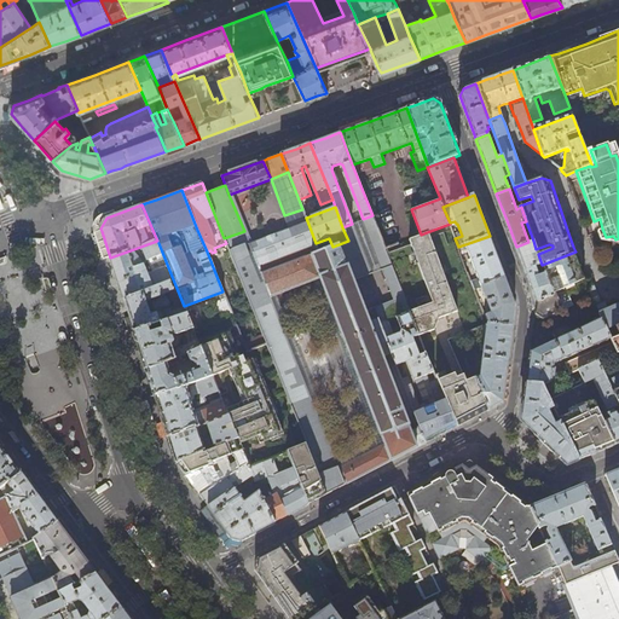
[(290,231),(250,246),(244,231),(224,238),(226,243),(262,334),(266,343),(306,444),(327,495),(346,485),(356,479),(391,461),(397,458),(422,445),(427,443),(401,379),(395,364),(380,323),(357,264),(347,267),(343,258),(353,254),(348,241),(333,247),(319,252),(316,243),(306,218),(302,209),(284,215),(290,231)]
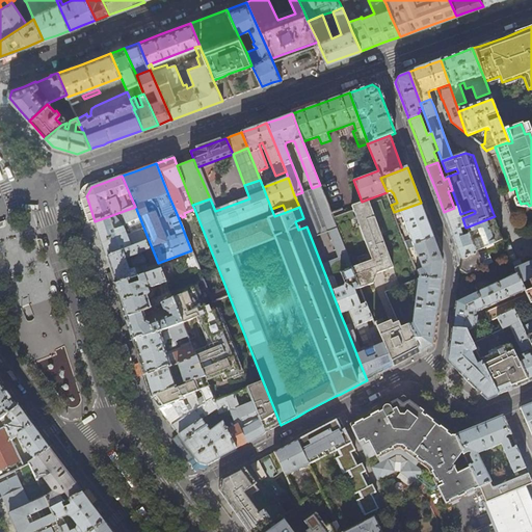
[(249,198),(244,185),(210,198),(215,211),(249,198)]
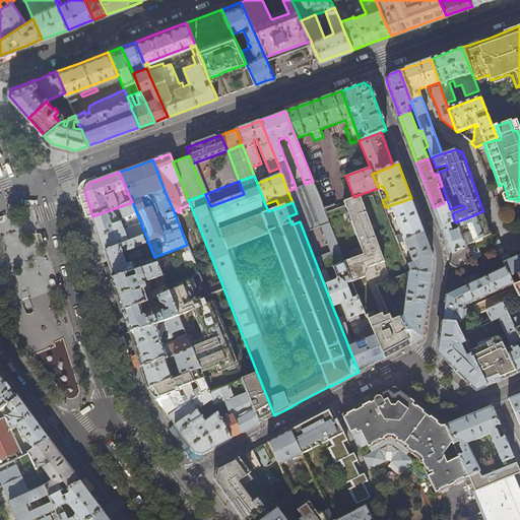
[(92,216),(85,194),(75,197),(82,219),(92,216)]
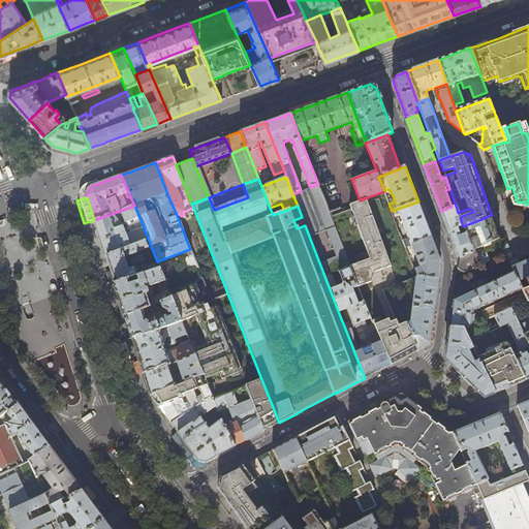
[(392,265),(365,198),(360,200),(349,205),(370,258),(350,267),(359,285),(359,286),(372,281),(376,271),(392,265)]
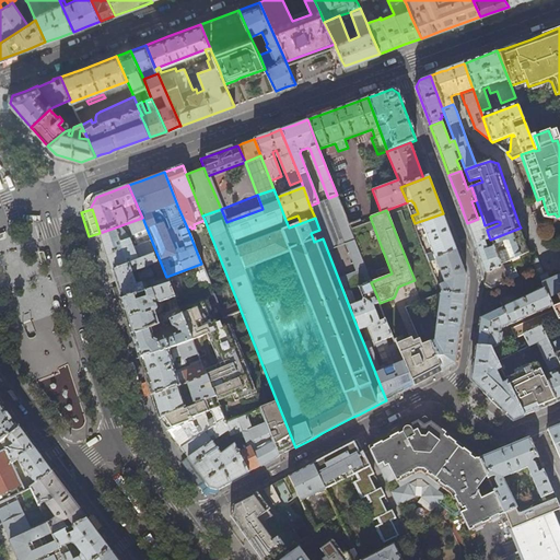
[(451,234),(443,213),(415,223),(417,228),(421,225),(427,237),(426,237),(426,240),(428,240),(433,256),(428,257),(430,261),(457,252),(451,234)]
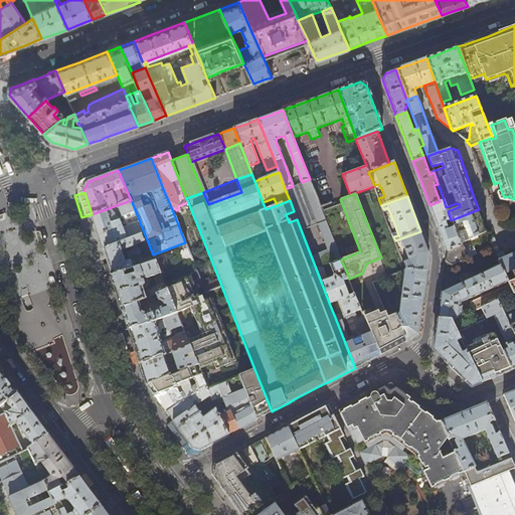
[(104,249),(105,249),(144,232),(132,202),(131,200),(92,214),(103,247),(104,249)]
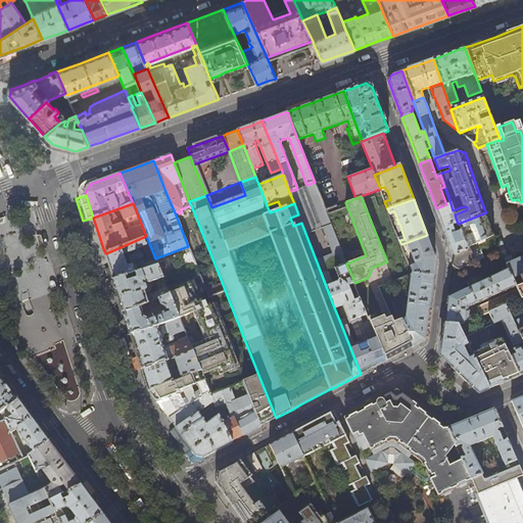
[(450,203),(446,204),(436,208),(444,232),(454,255),(467,249),(460,230),(457,231),(456,228),(454,229),(453,225),(458,224),(455,215),(453,210),(450,203)]
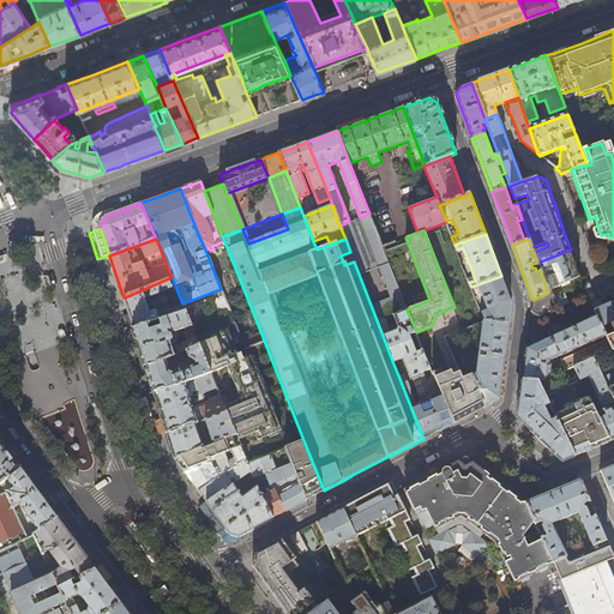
[(572,253),(571,250),(537,263),(540,270),(548,293),(559,288),(566,284),(581,278),(578,274),(572,253)]
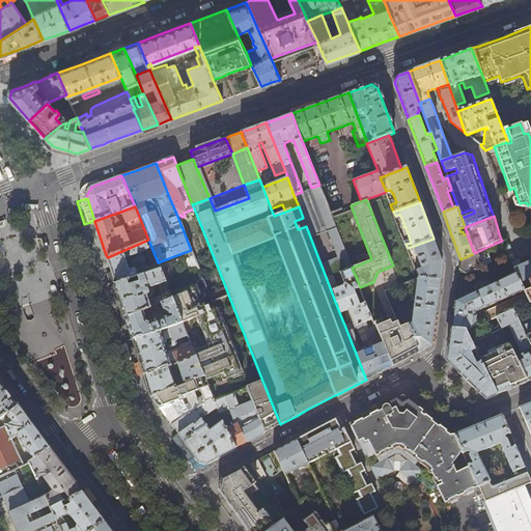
[(439,253),(434,239),(408,248),(409,251),(413,249),(419,263),(418,263),(419,266),(420,266),(421,269),(417,271),(419,278),(440,280),(442,261),(439,253)]
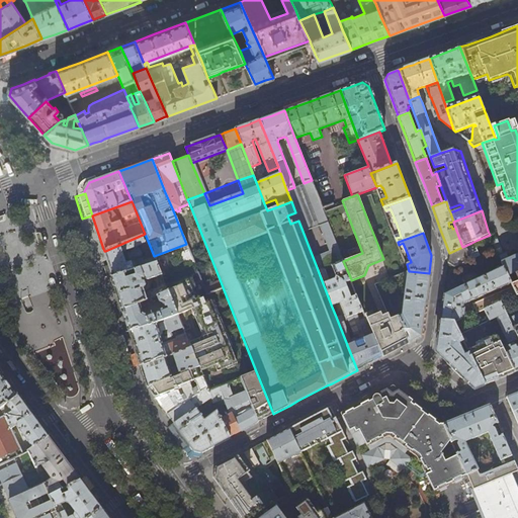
[(154,256),(145,234),(105,251),(109,264),(112,274),(113,275),(113,277),(157,263),(154,256)]
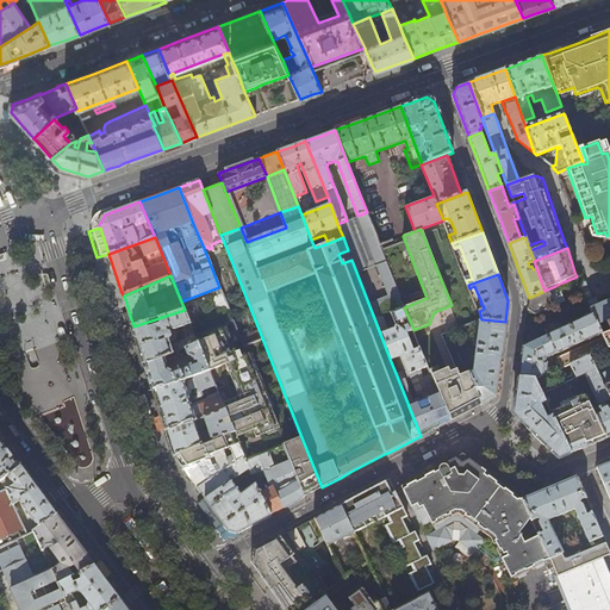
[(570,299),(562,282),(555,286),(562,303),(570,299)]
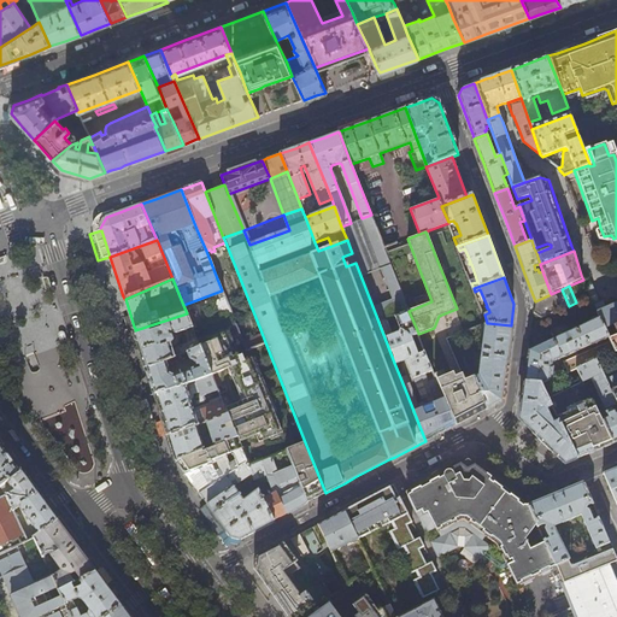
[(606,330),(616,324),(616,304),(613,306),(609,307),(606,300),(604,301),(599,303),(594,289),(592,286),(588,287),(600,317),(606,330)]
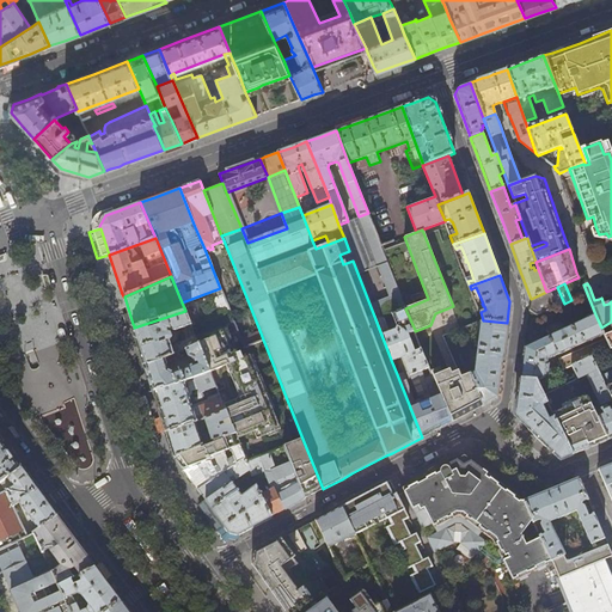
[(564,304),(557,287),(546,292),(531,299),(530,311),(537,316),(564,304)]
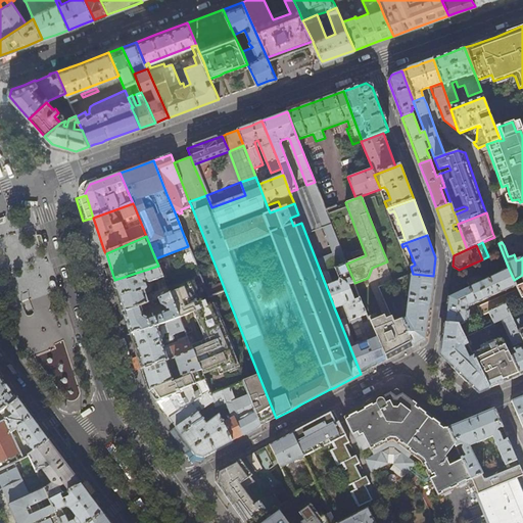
[(190,262),(189,257),(192,256),(191,253),(182,257),(185,264),(190,262)]
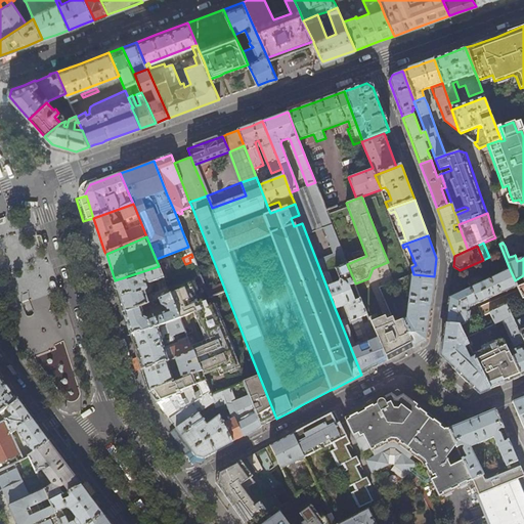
[(347,264),(336,268),(341,279),(340,282),(334,285),(329,271),(321,273),(335,308),(345,305),(358,339),(361,338),(363,344),(354,348),(354,347),(355,345),(344,318),(340,320),(361,375),(369,369),(387,360),(368,318),(360,298),(356,300),(350,285),(355,282),(347,264)]
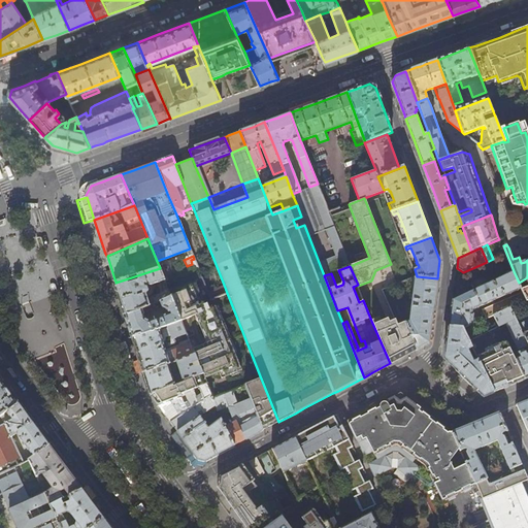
[(164,279),(160,268),(116,283),(114,283),(119,297),(125,316),(139,310),(171,296),(169,292),(168,290),(147,299),(146,293),(149,291),(147,288),(145,288),(144,285),(145,284),(145,285),(147,285),(150,286),(164,279)]
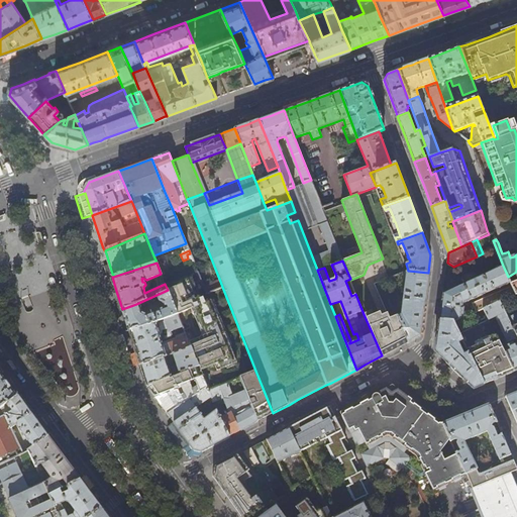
[(112,274),(109,264),(101,267),(105,276),(112,274)]
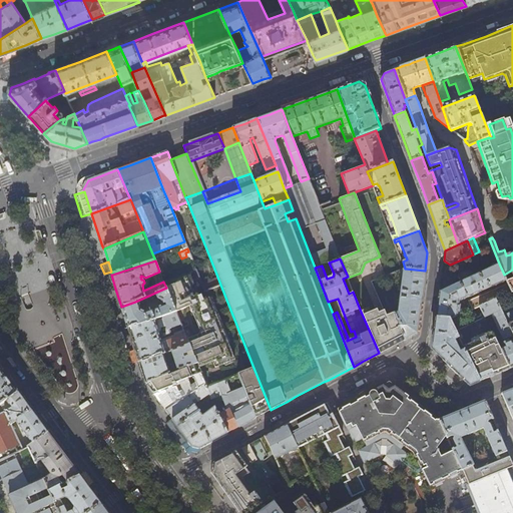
[(507,281),(504,275),(499,264),(460,282),(440,292),(438,305),(436,317),(450,320),(451,320),(458,317),(458,313),(460,313),(460,307),(459,306),(459,303),(507,281)]
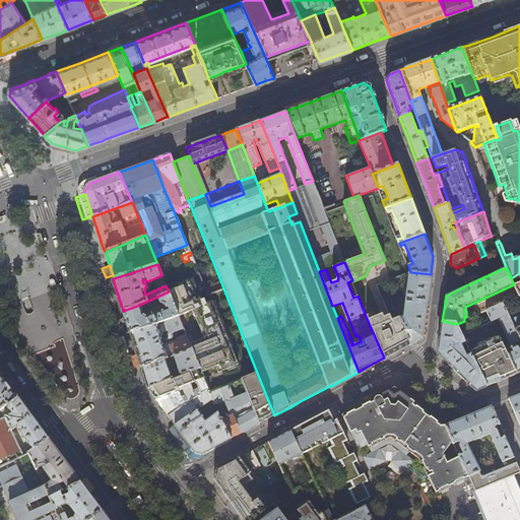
[(427,304),(431,274),(410,272),(409,272),(408,272),(402,317),(399,318),(410,344),(423,338),(427,304)]
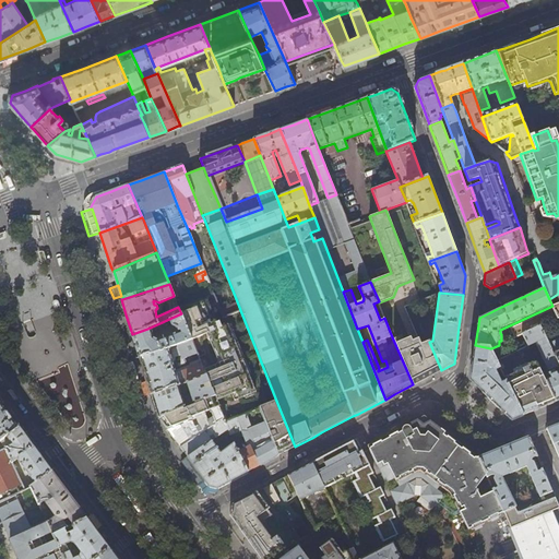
[(558,294),(549,299),(552,306),(554,310),(557,318),(558,319),(558,318),(558,294)]
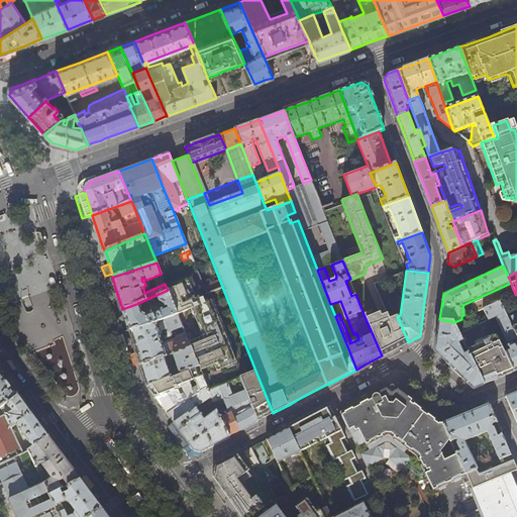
[(199,297),(190,276),(166,286),(168,290),(177,313),(177,314),(183,311),(181,305),(199,297)]
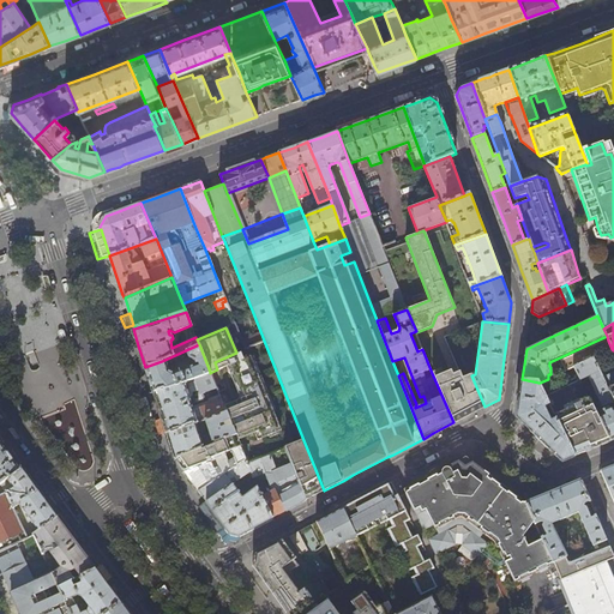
[(260,331),(241,339),(245,349),(264,341),(260,331)]
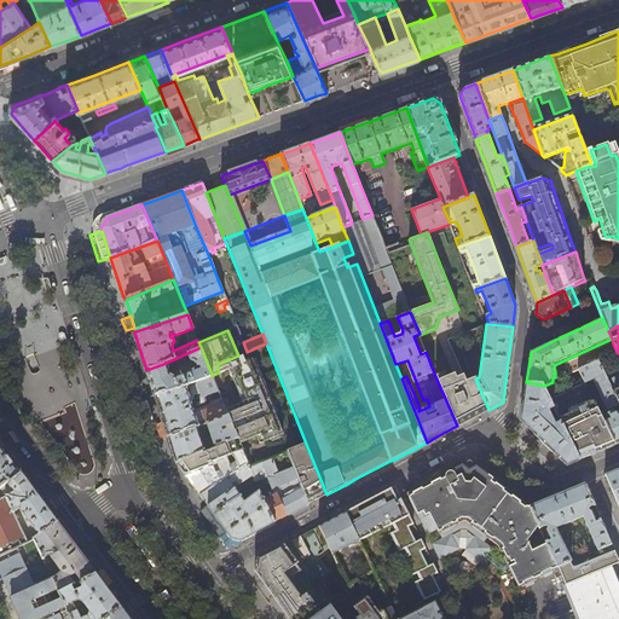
[(597,360),(617,352),(613,343),(566,365),(567,368),(562,370),(561,375),(562,377),(579,370),(597,362),(597,360)]
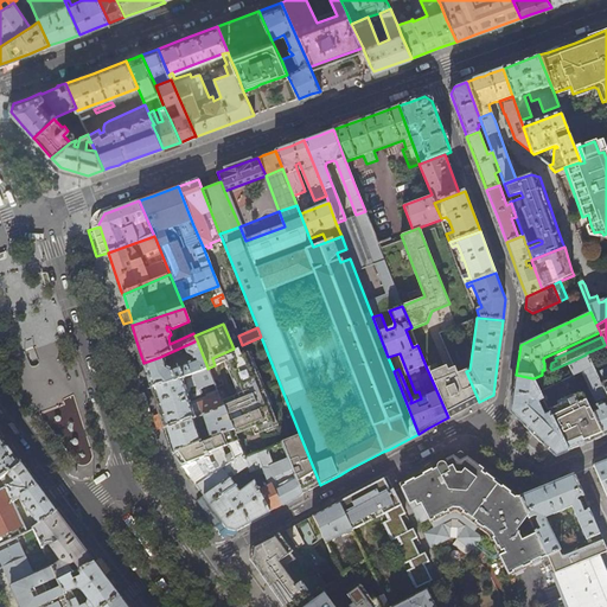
[(151,384),(152,389),(208,368),(197,340),(160,357),(144,363),(151,384)]
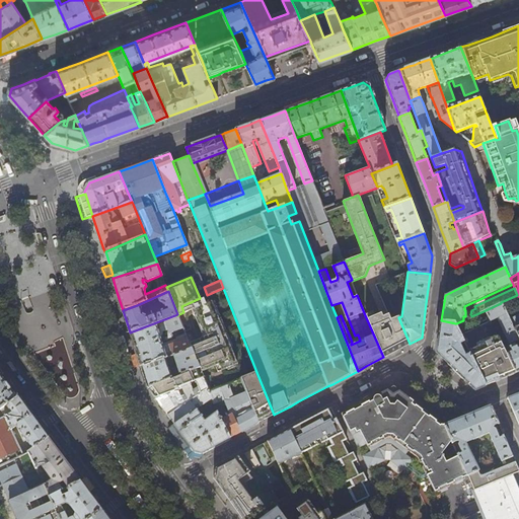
[(236,365),(210,301),(203,304),(200,298),(181,306),(183,312),(192,309),(194,313),(193,313),(203,339),(204,339),(205,342),(201,343),(200,341),(198,340),(190,343),(191,348),(194,355),(195,357),(199,367),(148,388),(151,392),(155,398),(178,390),(177,388),(190,383),(195,381),(203,377),(201,372),(218,365),(221,371),(236,365)]
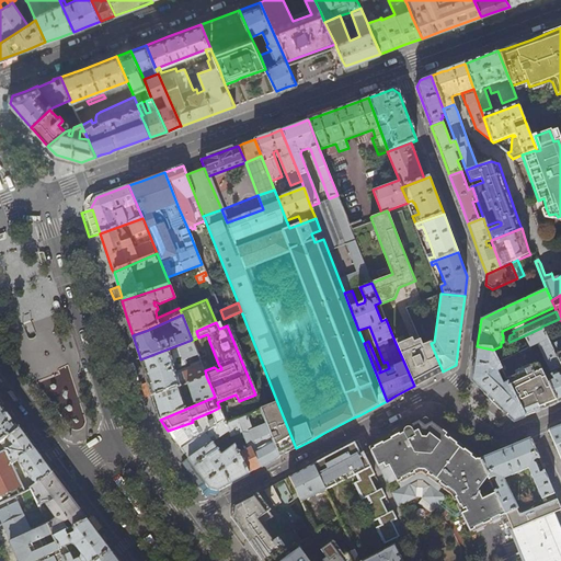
[(541,328),(525,335),(528,342),(529,346),(539,343),(552,371),(553,370),(556,375),(552,377),(551,375),(549,376),(550,378),(546,380),(557,403),(559,403),(560,401),(560,368),(549,343),(541,328)]
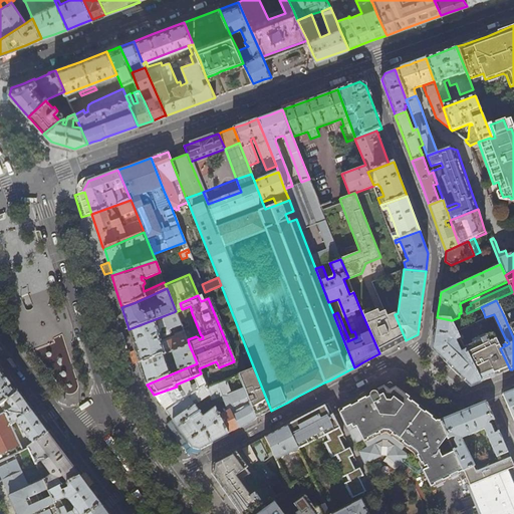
[(406,340),(395,314),(388,317),(386,311),(380,313),(378,309),(371,312),(370,308),(361,312),(379,353),(395,346),(400,343),(406,340)]
